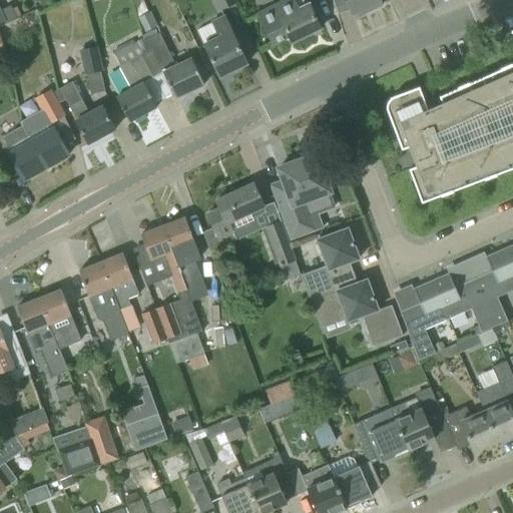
[(213,0),(218,11),(236,3),(235,0),(213,0)]
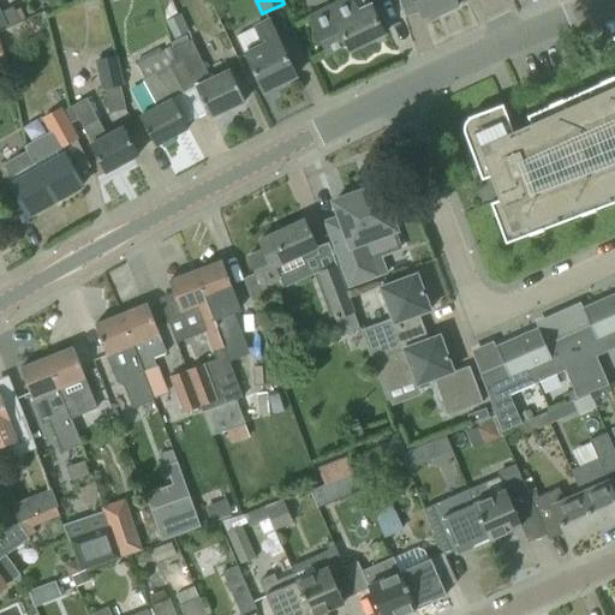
[(334,0),(335,1),(308,15),(327,54),(346,45),(350,52),(384,35),(374,13),(369,4),(366,0),(334,0)]
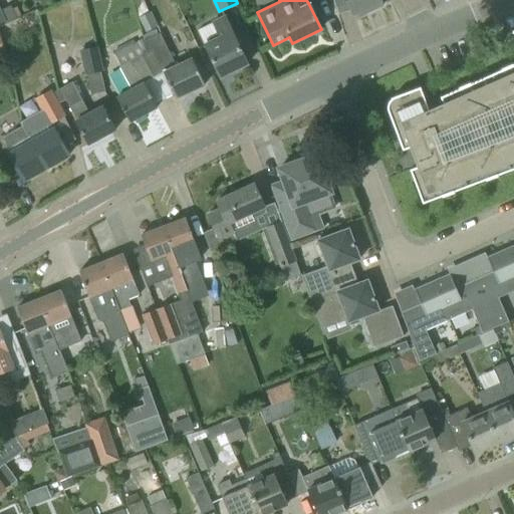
[(332,0),(337,15),(338,14),(337,8),(347,5),(352,14),(362,10),(364,14),(382,5),(380,1),(379,0),(332,0)]
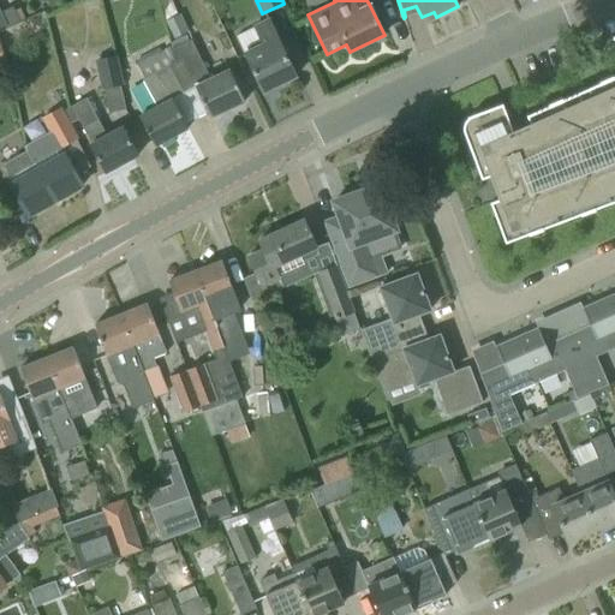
[(0,11),(0,28),(6,25),(7,28),(18,23),(12,7),(0,13),(0,11)]
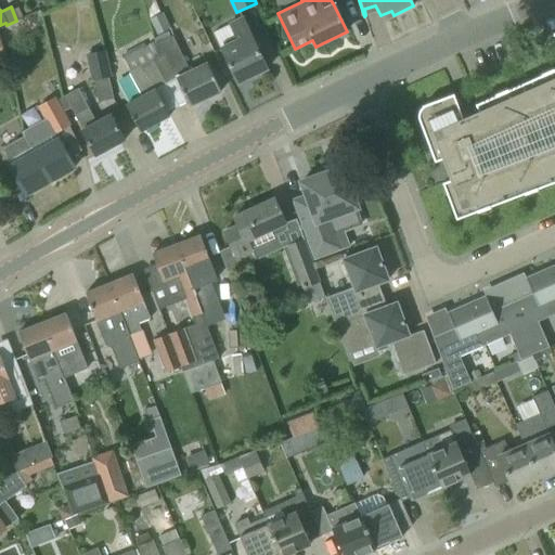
[(170,28),(163,12),(149,18),(156,35),(170,28)]
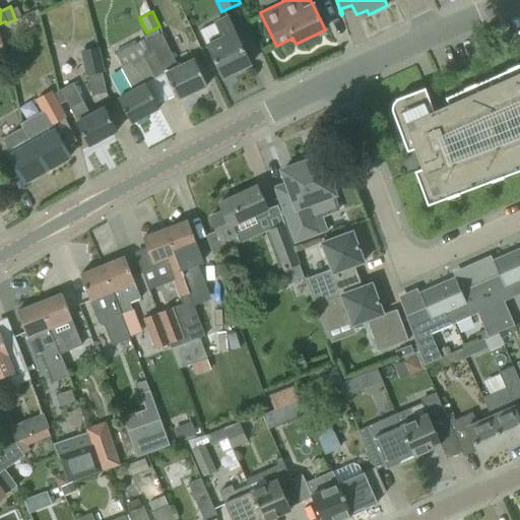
[(214,24),(200,31),(222,78),(250,65),(226,15),(213,21),(214,24)]
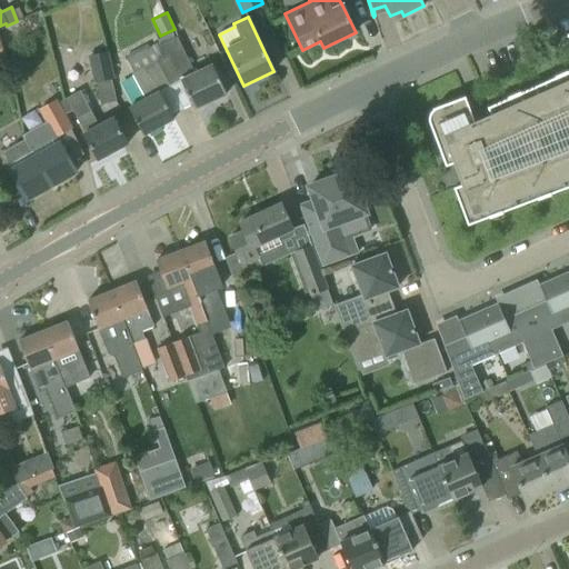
[(177,37),(157,47),(161,57),(165,55),(172,86),(181,81),(195,109),(226,95),(211,63),(193,71),(177,37)]
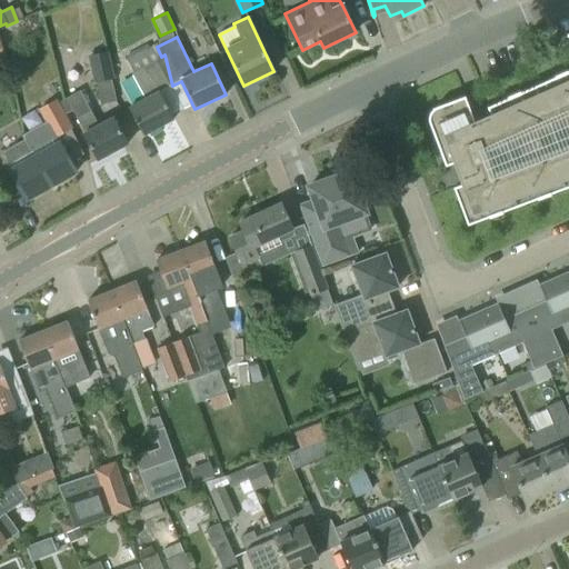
[(161,57),(157,47),(126,62),(143,97),(128,107),(143,136),(173,119),(159,92),(172,86),(165,55),(161,57)]
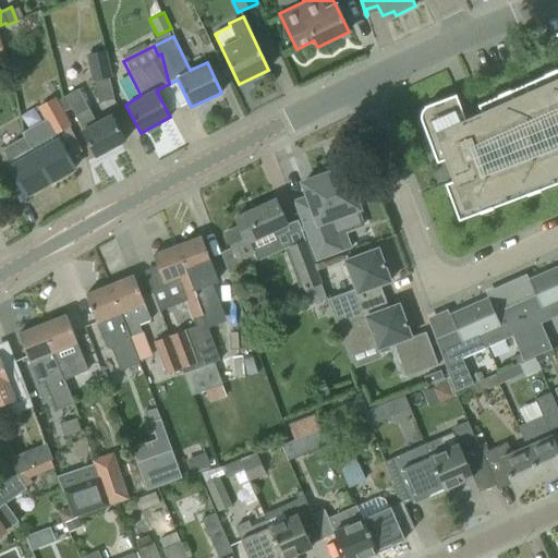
[(85,55),(92,81),(111,76),(106,50),(85,55)]
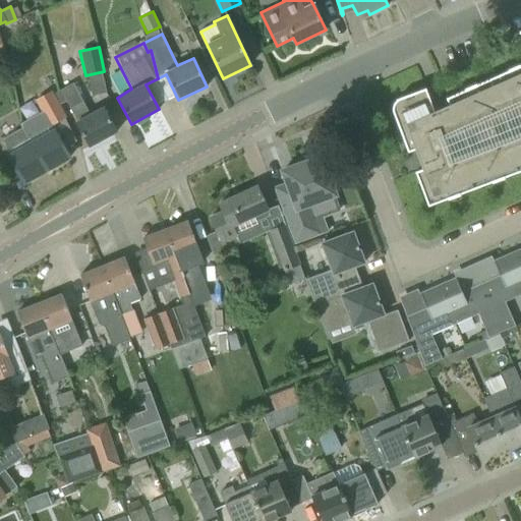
[(488,118),(520,104),(520,64),(518,66),(520,71),(520,72),(512,77),(509,70),(475,85),(478,93),(469,97),(466,90),(446,99),(449,106),(450,106),(461,130),(480,122),(479,120),(487,116),(488,118)]
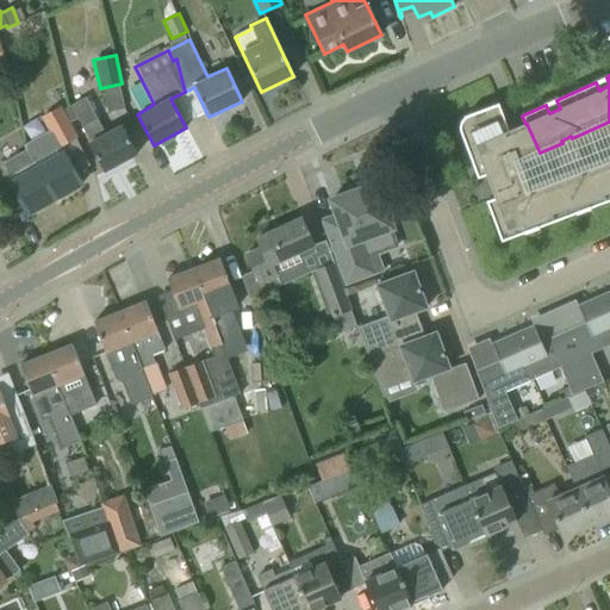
[(69,106),(105,172),(136,155),(119,125),(105,132),(86,97),(69,106)]
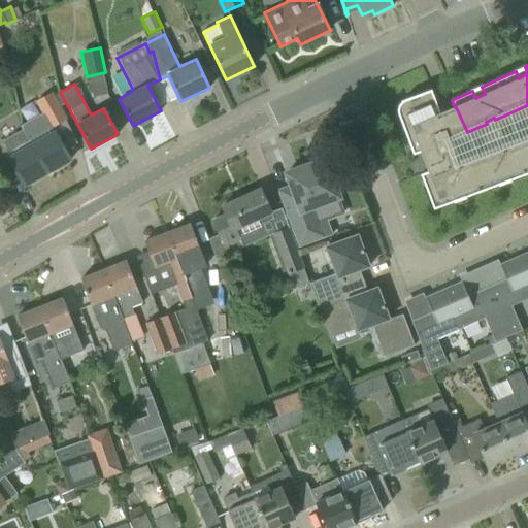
[(440,131),(438,125),(443,123),(431,90),(405,99),(403,100),(402,101),(400,103),(399,105),(399,106),(398,108),(398,109),(398,110),(398,112),(398,114),(414,154),(420,152),(428,171),(421,174),(434,208),(455,201),(452,194),(462,191),(464,197),(499,184),(497,177),(506,173),(509,180),(527,173),(527,134),(495,147),(496,150),(488,153),(487,151),(458,161),(446,129),(440,131)]
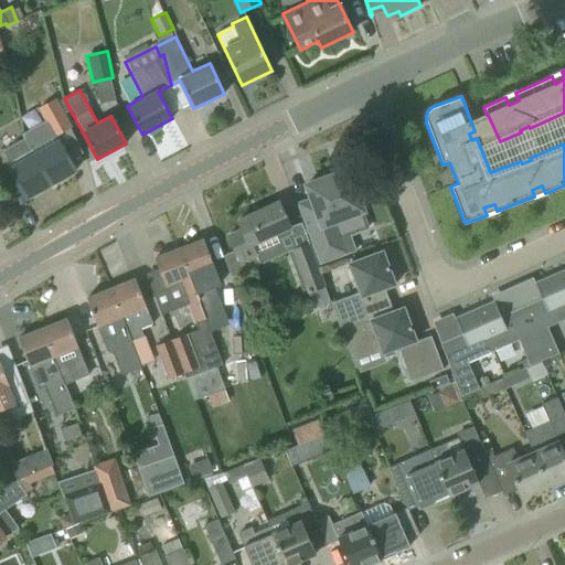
[(39,108),(54,136),(71,128),(55,100),(39,108)]
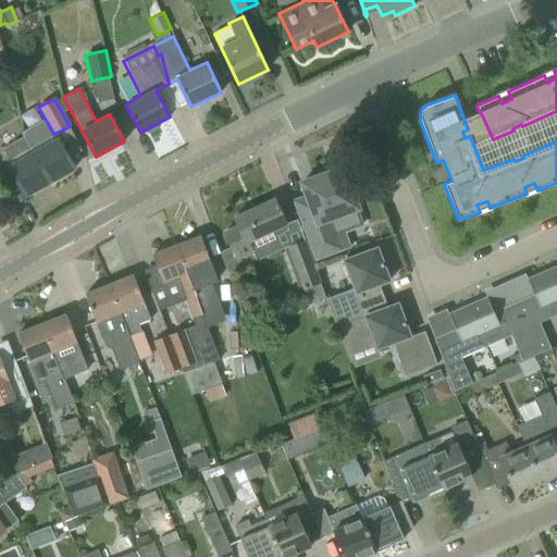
[(47,131),(27,141),(27,144),(49,183),(75,169),(59,139),(53,143),(47,131)]
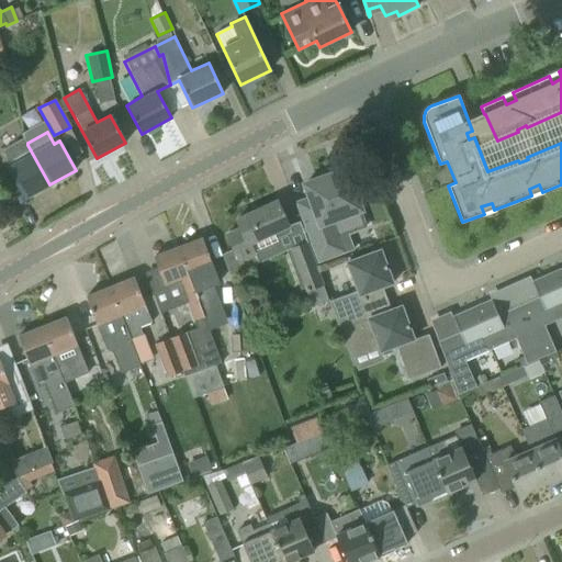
[(49,184),(27,145),(24,138),(3,150),(4,160),(9,168),(9,169),(24,198),(27,197),(30,199),(40,193),(38,191),(49,184)]
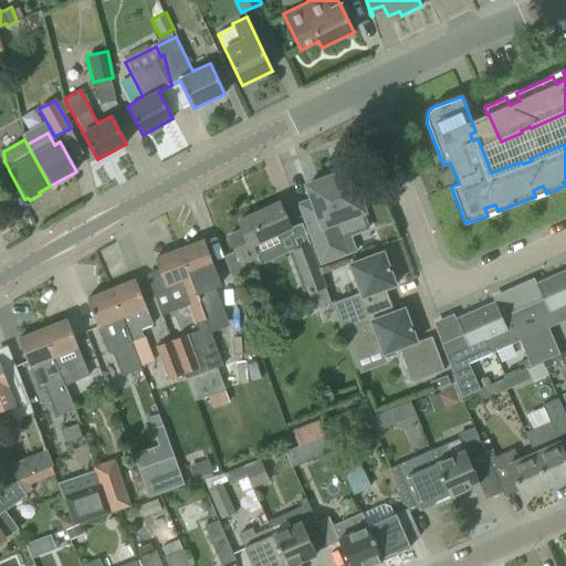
[(312,199),(299,205),(321,264),(356,251),(344,219),(364,211),(348,170),(307,186),(312,199)]
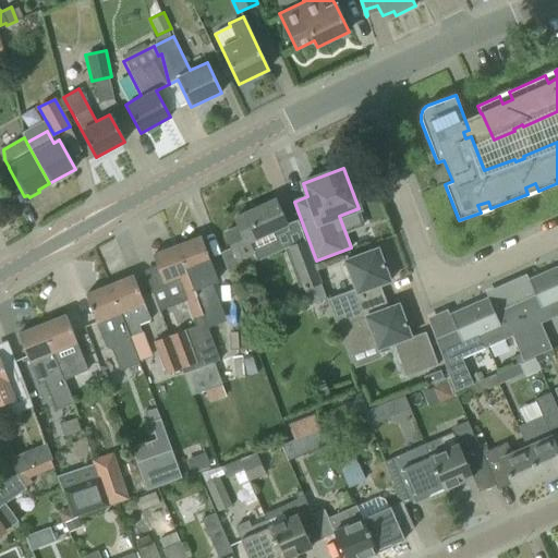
[(231,247),(220,253),(229,275),(245,268),(242,262),(255,255),(250,243),(273,232),(276,238),(289,232),(287,226),(284,220),(276,199),(234,219),(239,228),(225,233),(231,247)]
